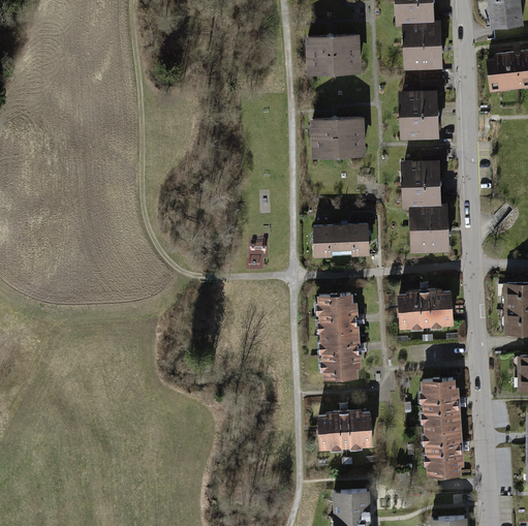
[(403,0),(404,12),(400,14),(401,26),(407,26),(407,25),(434,24),(434,6),(436,2),(434,0),(403,0)]
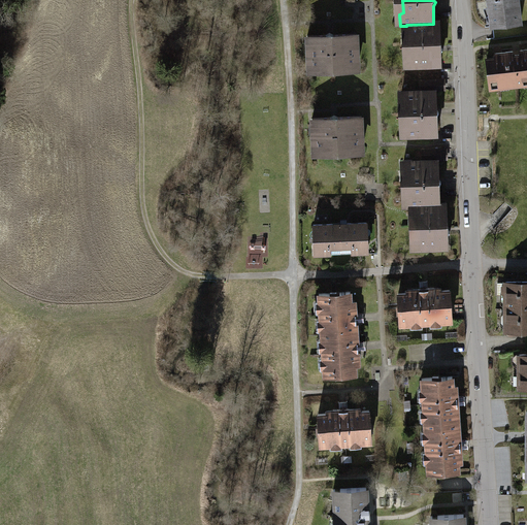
[(518,0),(488,0),(490,10),(492,10),(494,30),(522,27),(518,0)]
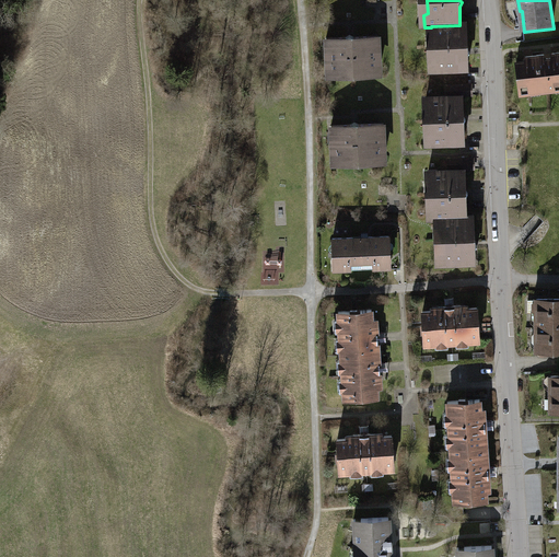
[(431,26),(431,27),(431,38),(435,39),(437,59),(432,61),(433,72),(468,71),(468,58),(469,58),(470,55),(468,50),(467,50),(466,24),(459,25),(431,26)]
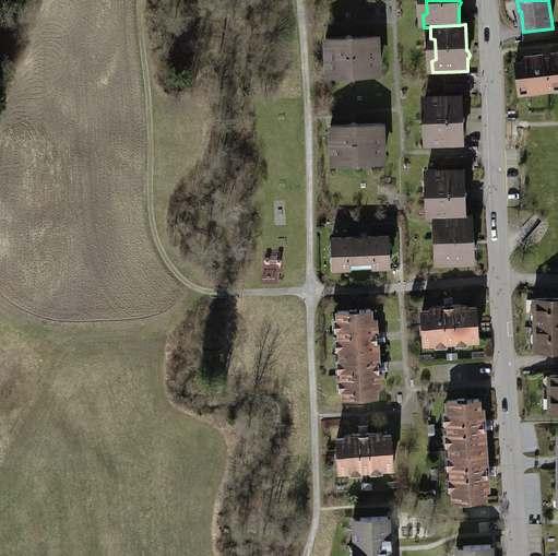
[(346,40),(327,42),(329,77),(340,77),(342,72),(366,71),(368,75),(380,74),(379,39),(354,40),(354,39),(349,37),(346,39),(346,40)]
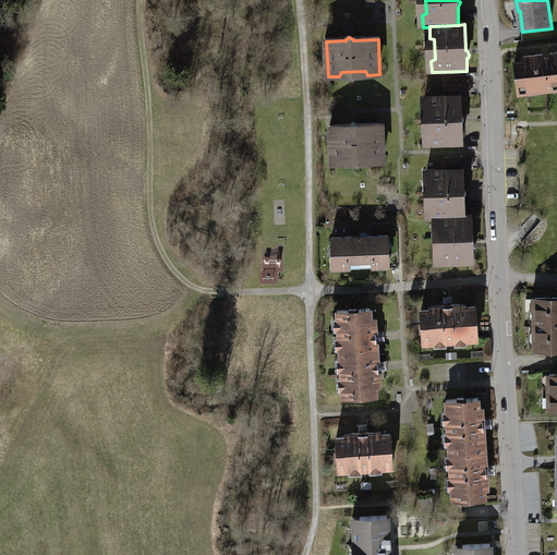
[(525,64),(516,65),(519,96),(530,95),(530,91),(539,89),(539,94),(555,92),(555,87),(556,86),(556,55),(551,57),(552,60),(544,61),(544,57),(524,60),(525,64)]
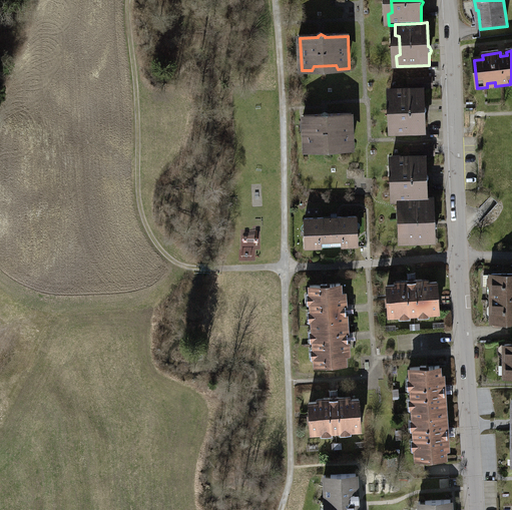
[(409,91),(392,91),(392,102),(395,104),(396,121),(393,123),(393,134),(426,133),(425,115),(426,115),(428,111),(426,108),(425,108),(424,90),(430,90),(430,80),(409,81),(409,91)]
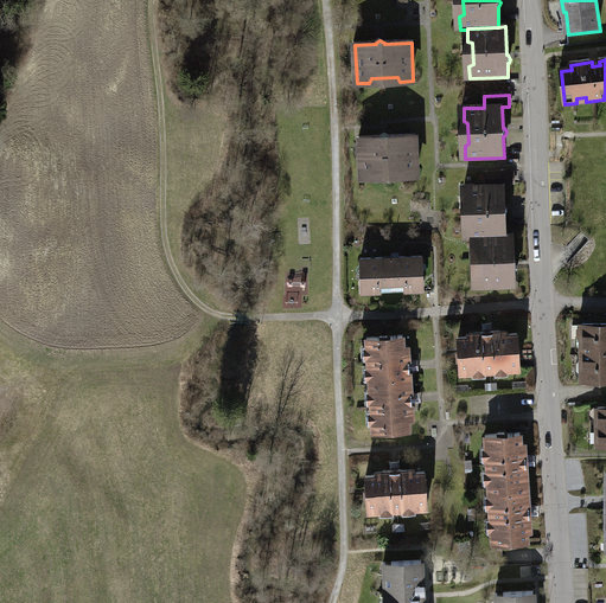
[(381,139),(361,140),(362,178),(375,178),(376,173),(403,172),(406,177),(419,175),(416,138),(390,139),(390,138),(386,135),(381,138),(381,139)]
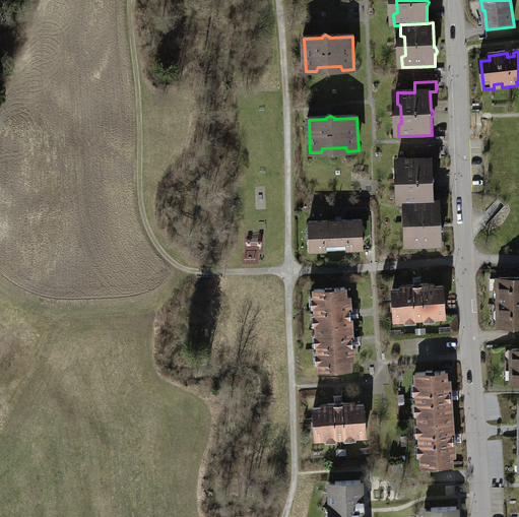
[(400,204),(407,204),(434,203),(433,185),(434,185),(436,182),(434,178),(433,178),(432,160),(438,159),(438,149),(416,150),(416,160),(399,162),(399,173),(402,174),(403,192),(400,193),(400,204)]
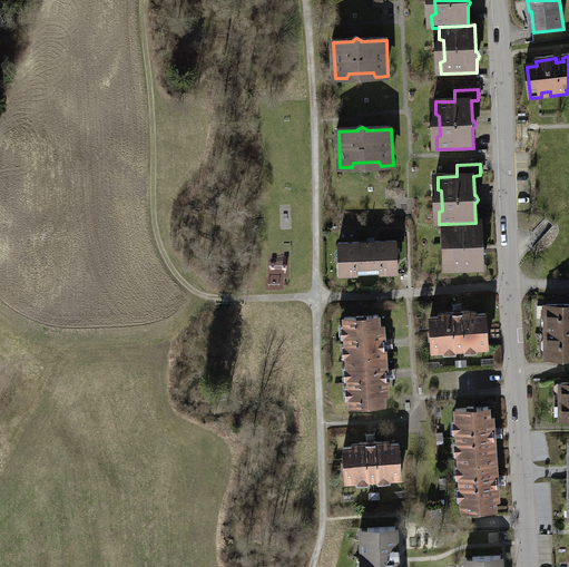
[(448,258),(448,271),(484,270),(483,256),(484,256),(487,252),(484,248),(483,248),(482,222),(476,223),(447,224),(447,235),(450,237),(451,256),(448,258)]
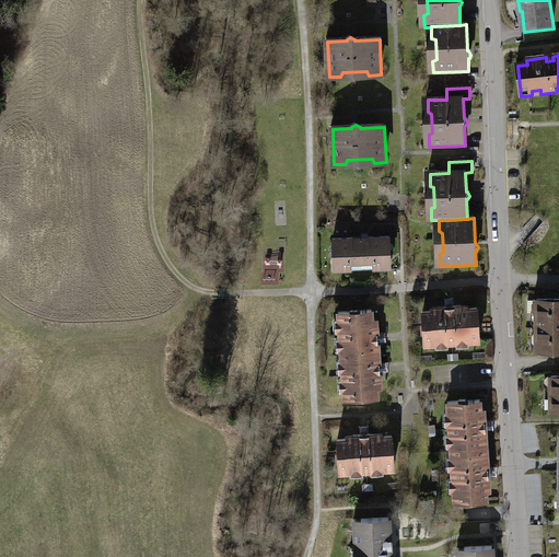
[(362,241),(334,242),(335,270),(392,268),(391,240),(369,241),(369,236),(362,236),(362,241)]
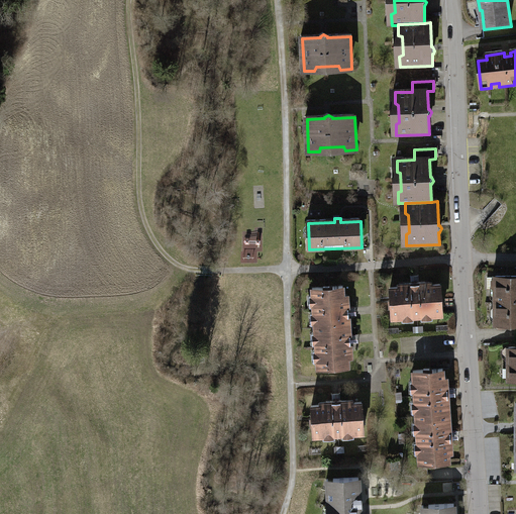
[(490,280),(488,281),(488,291),(496,291),(496,325),(497,325),(497,326),(499,327),(505,328),(507,326),(507,325),(515,324),(515,279),(496,279),(496,280),(490,280)]
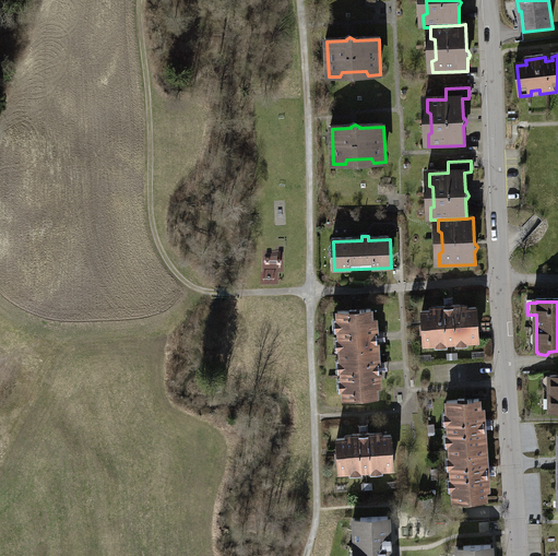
[(432,314),(423,314),(424,326),(422,326),(423,335),(425,334),(425,346),(436,345),(436,343),(448,342),(448,345),(456,344),(456,342),(469,341),(469,343),(479,343),(478,331),(481,331),(481,321),(478,321),(477,310),(467,311),(467,314),(461,314),(461,308),(439,309),(439,315),(432,316),(432,314)]
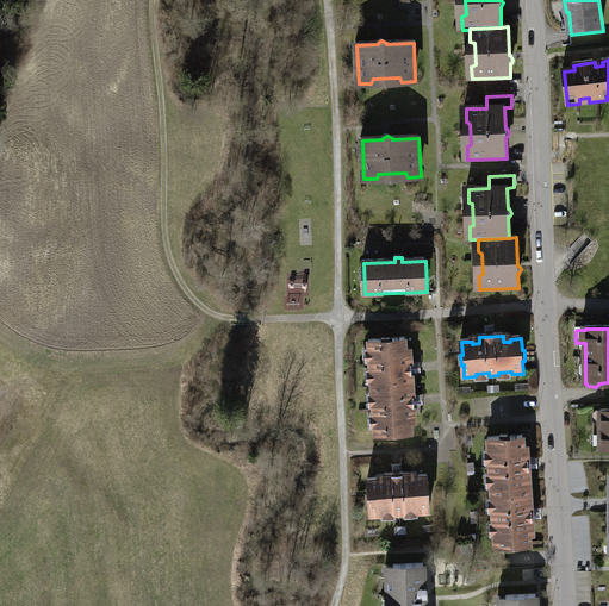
[(383,342),(370,343),(371,351),(374,350),(374,363),(371,363),(372,372),(376,372),(376,383),(373,385),(373,389),(414,387),(411,357),(406,357),(405,341),(393,341),(393,338),(383,339),(383,342)]
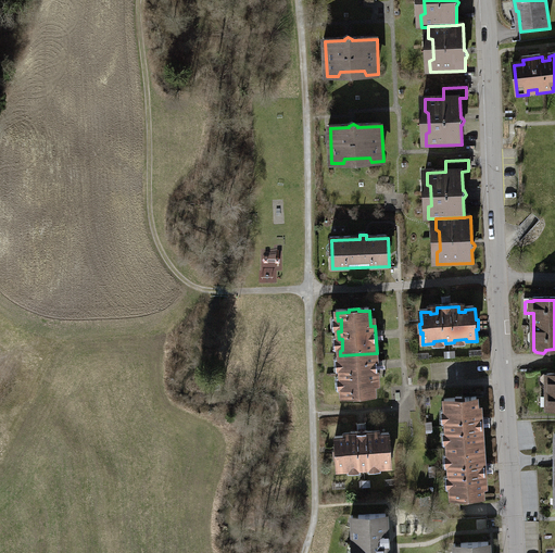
[(377,353),(340,355),(340,361),(343,361),(344,372),(341,373),(341,380),(345,379),(345,391),(342,391),(343,399),(355,398),(355,400),(365,399),(364,398),(376,397),(375,380),(379,380),(377,353)]
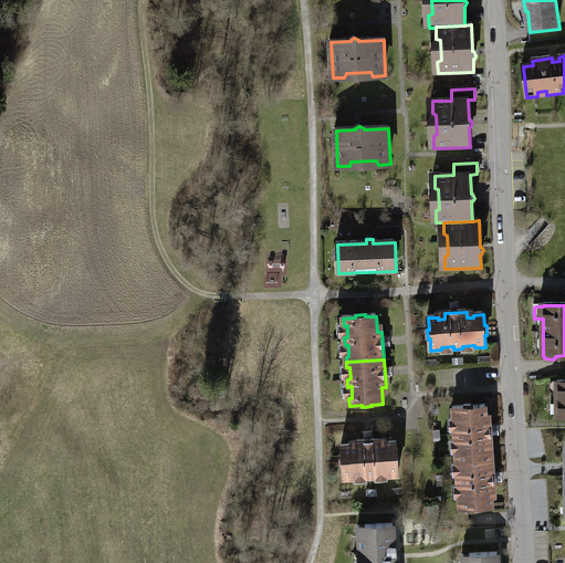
[(457,454),(457,459),(493,457),(492,451),(487,451),(487,445),(492,445),(491,423),(484,423),(484,416),(487,416),(485,407),(474,407),(474,405),(466,406),(466,408),(453,408),(454,419),(457,419),(458,431),(456,431),(456,441),(458,441),(459,454),(457,454)]
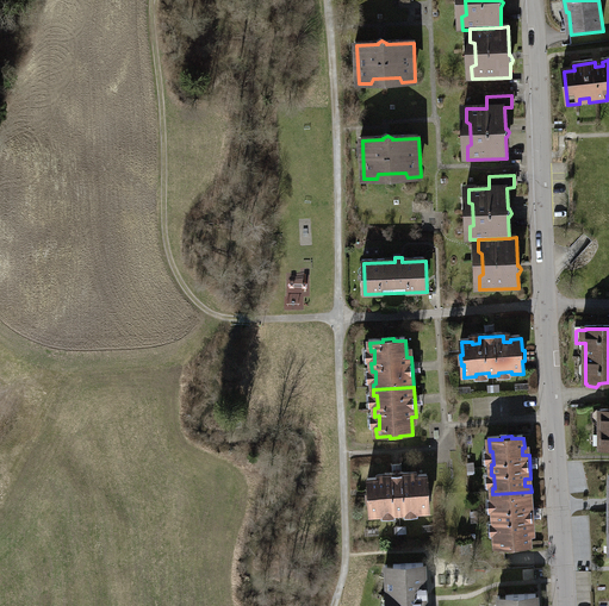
[(379,481),(368,481),(370,494),(367,494),(368,504),(371,504),(371,517),(383,516),(383,513),(396,512),(396,514),(405,514),(405,512),(418,511),(418,513),(430,512),(429,500),(432,500),(432,489),(429,489),(428,478),(417,479),(417,481),(410,481),(410,475),(386,476),(386,482),(379,483),(379,481)]
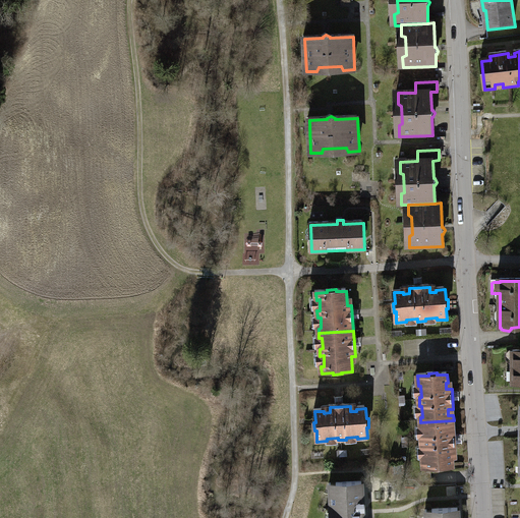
[(423,459),(423,469),(435,468),(435,470),(443,469),(443,467),(454,467),(453,458),(451,458),(451,453),(456,452),(455,432),(449,433),(449,425),(454,425),(454,420),(420,422),(421,427),(423,427),(423,439),(421,439),(422,448),(424,448),(425,459),(423,459)]
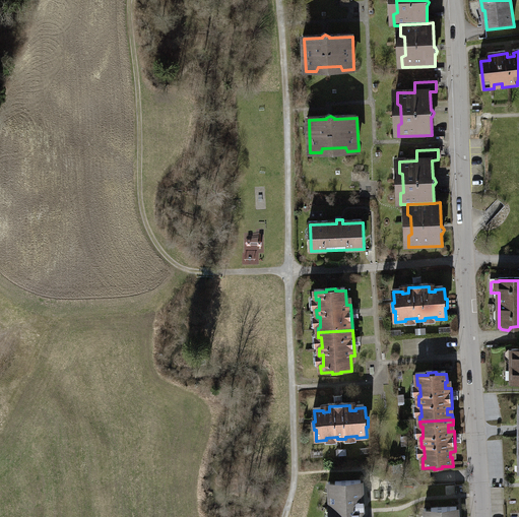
[(364,516),(364,492),(362,492),(362,482),(336,485),(334,490),(333,497),(330,496),(330,503),(330,516),(364,516)]
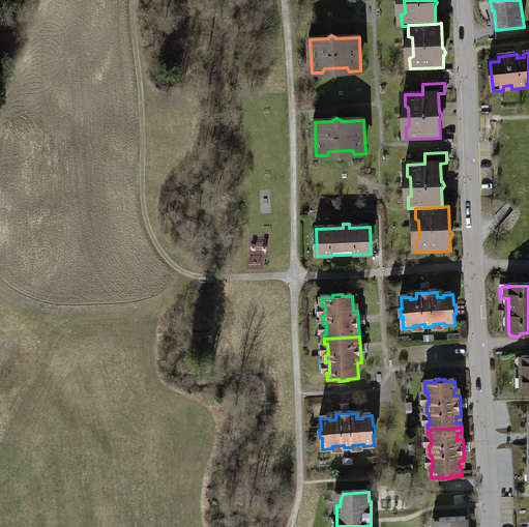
All buildings are outlined.
